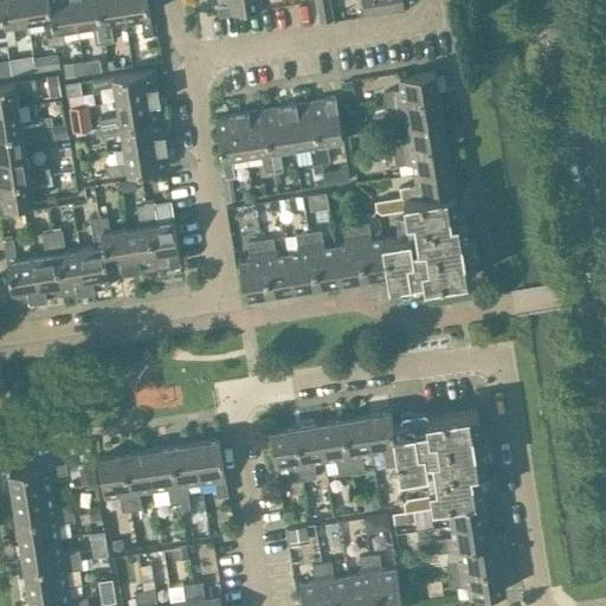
[(0,0),(0,11),(5,43),(13,42),(10,23),(25,19),(21,0),(0,0)]
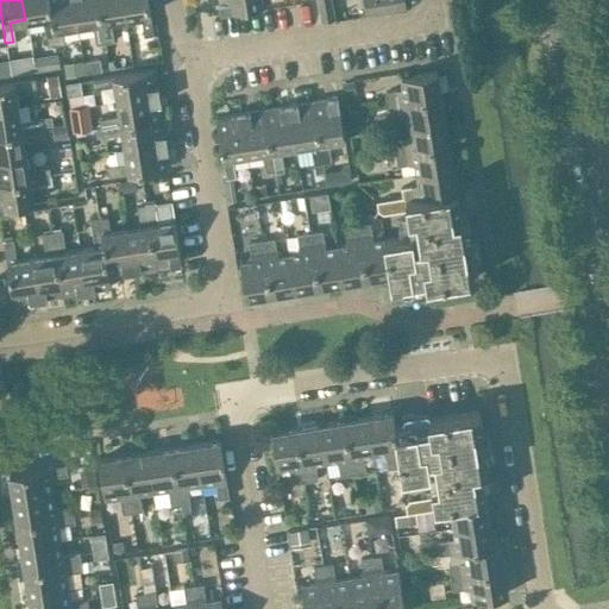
[(22,0),(25,19),(41,17),(44,37),(54,36),(48,0),(22,0)]
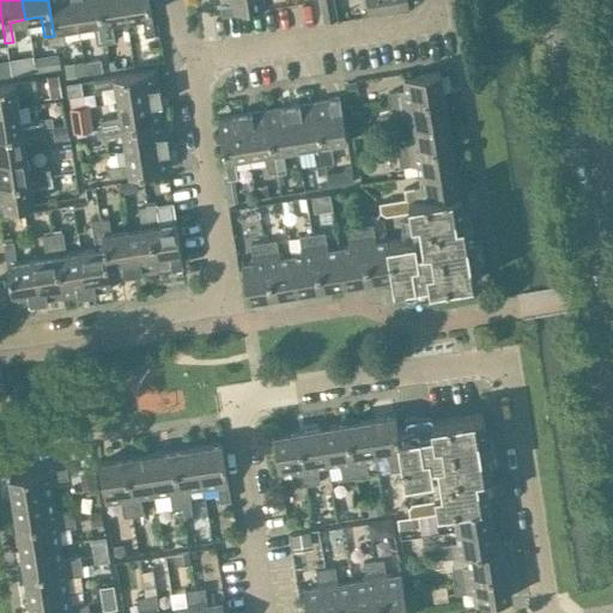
[(48,0),(54,36),(44,37),(46,46),(65,42),(62,28),(78,25),(73,0),(48,0)]
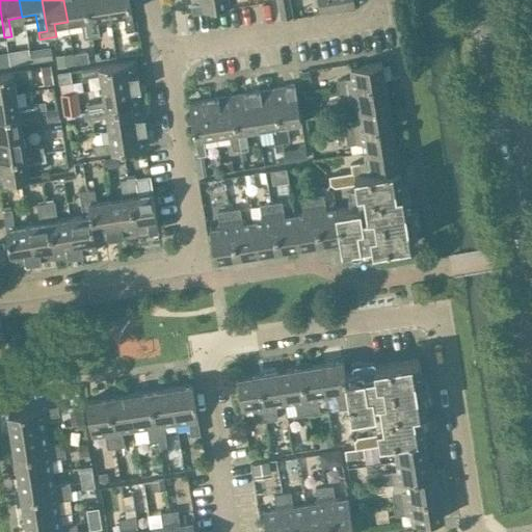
[(63,0),(68,22),(81,20),(82,31),(83,38),(91,37),(85,0),(63,0)]
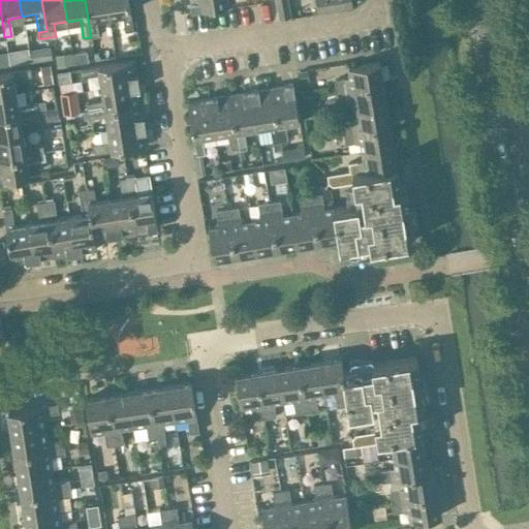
[(95,18),(109,16),(105,0),(85,0),(91,37),(98,36),(95,18)]
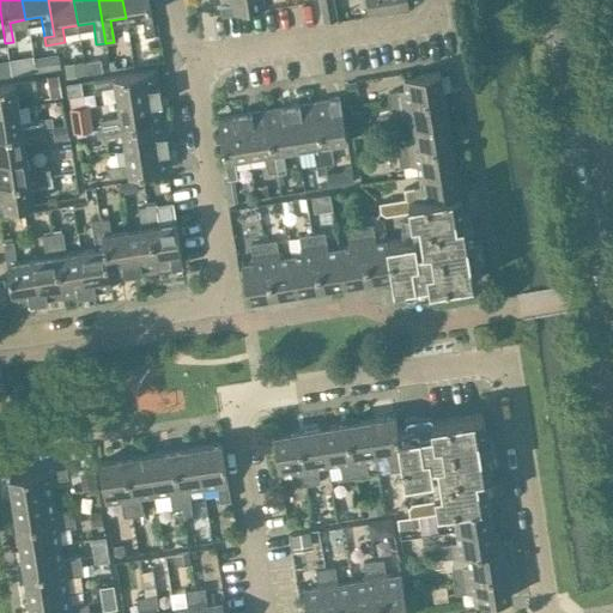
[(122,0),(126,18),(140,16),(144,36),(155,35),(149,0),(122,0)]
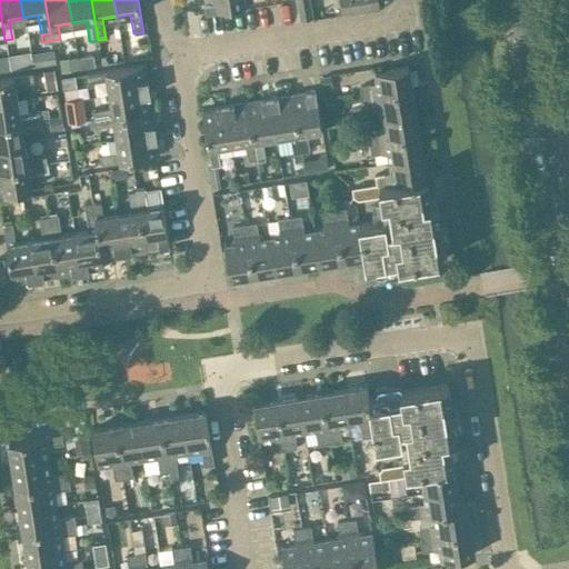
[(205,0),(206,1),(203,1),(206,9),(246,3),(245,0),(205,0)]
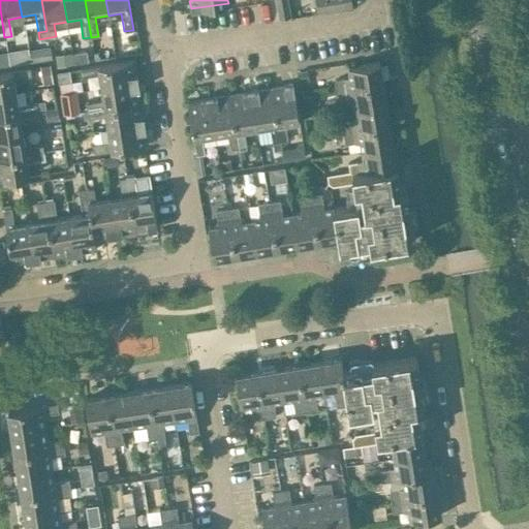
[(290,14),(288,0),(275,0),(279,17),(290,14)]
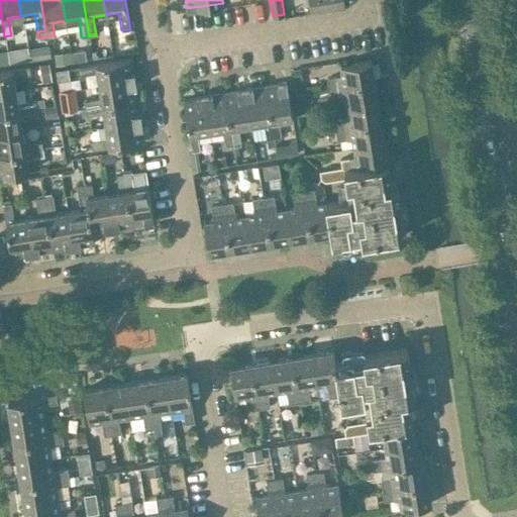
[(344,3),(343,0),(309,0),(311,8),(344,3)]
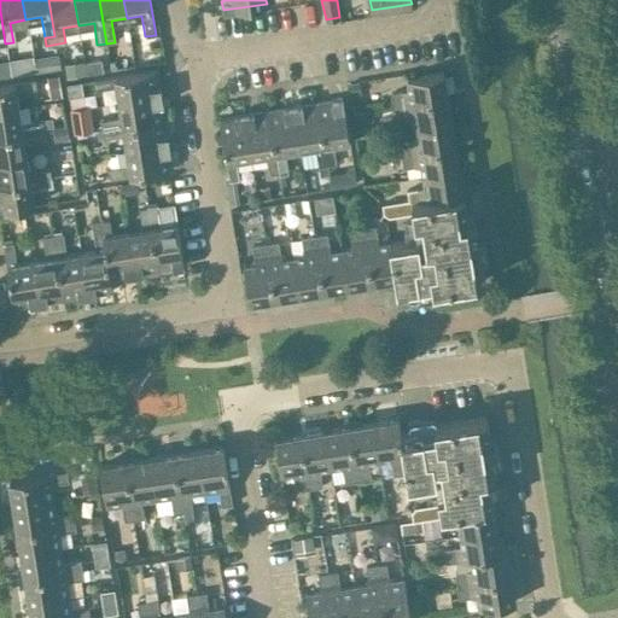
[(60,53),(35,57),(38,71),(38,73),(63,68),(60,53)]
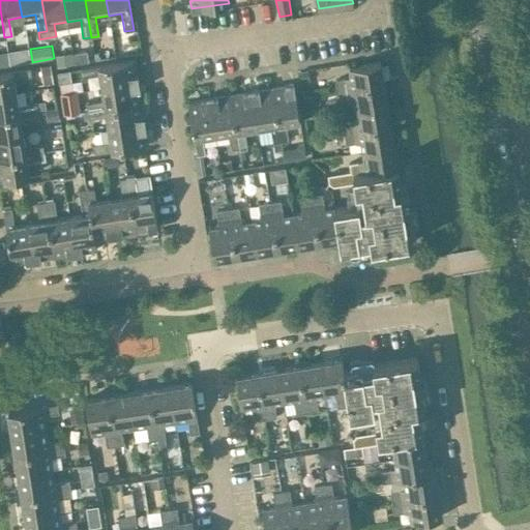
[(29,50),(17,52),(19,62),(30,61),(29,50)]
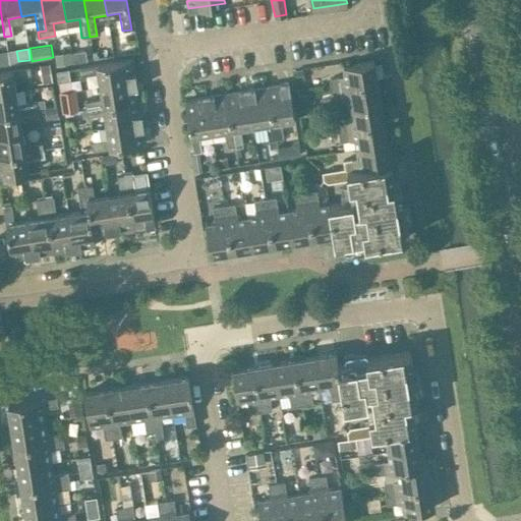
[(87,60),(84,50),(72,52),(74,62),(87,60)]
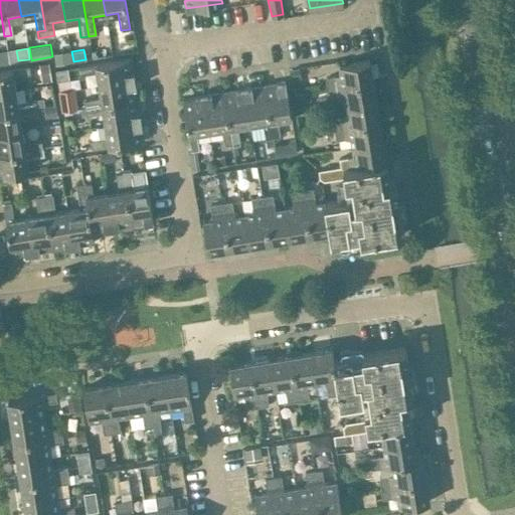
[(70,50),(52,53),(53,56),(54,64),(71,61),(70,50)]
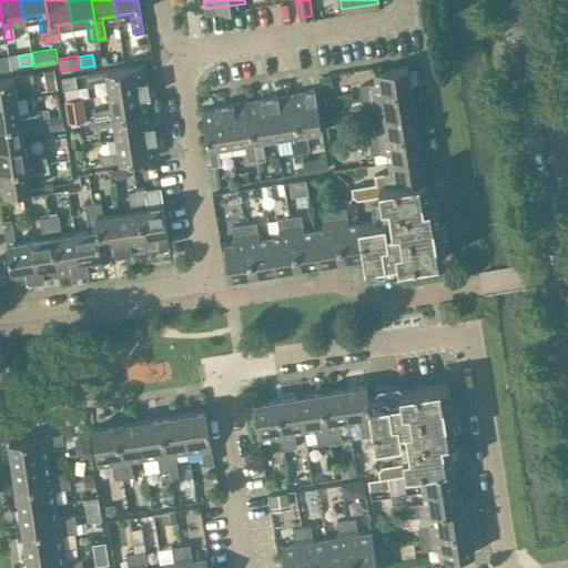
[(104,81),(107,94),(146,88),(145,81),(143,81),(141,66),(85,75),(87,84),(104,81)]
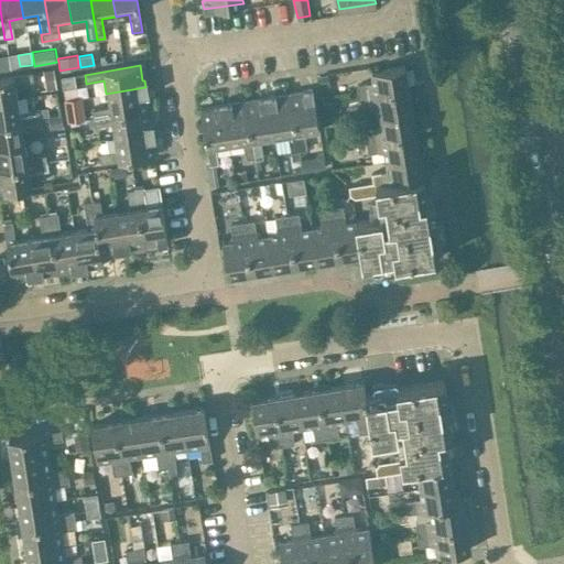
[(358,85),(359,96),(408,87),(404,66),(372,71),(373,82),(358,85)]
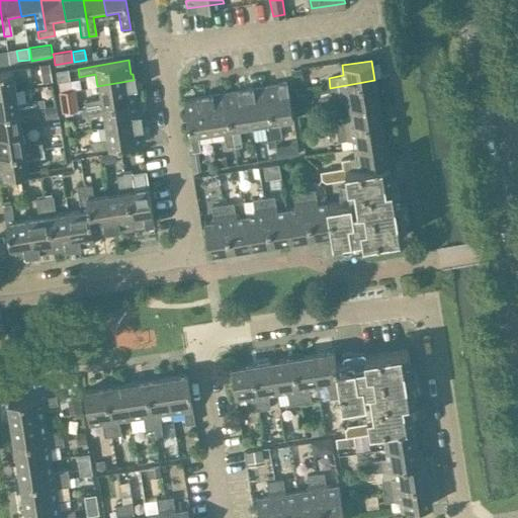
[(52,81),(49,64),(39,65),(42,83),(52,81)]
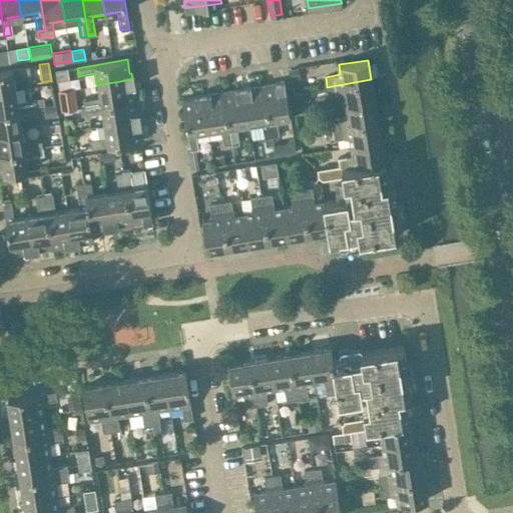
[(28,66),(0,70),(0,91),(14,89),(12,75),(29,72),(28,66)]
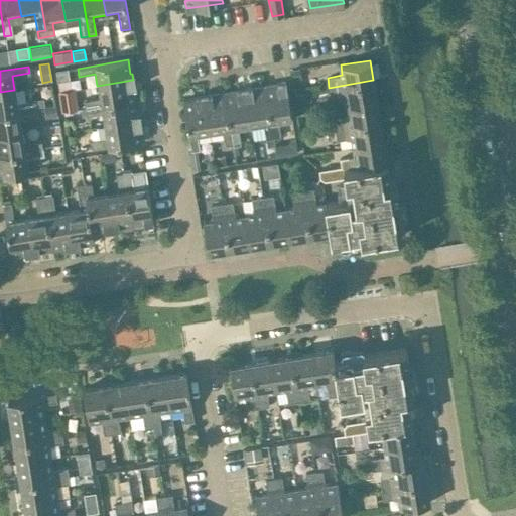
[(302,79),(300,69),(291,70),(293,81),(302,79)]
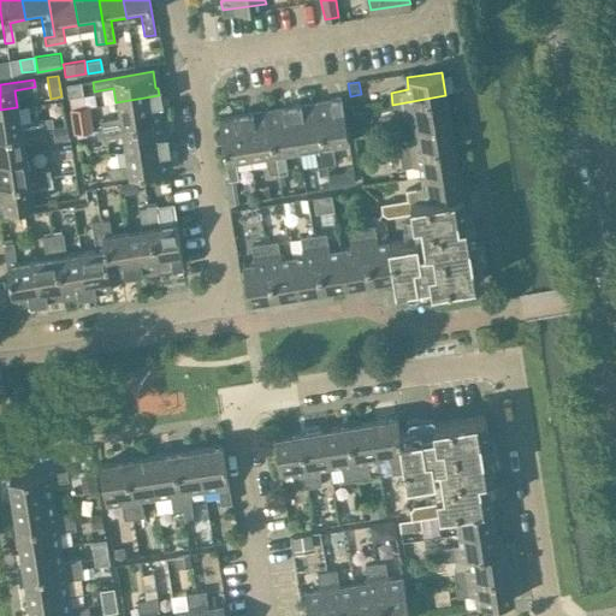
[(118,118),(99,120),(100,130),(160,120),(158,105),(160,105),(159,95),(116,102),(118,118)]
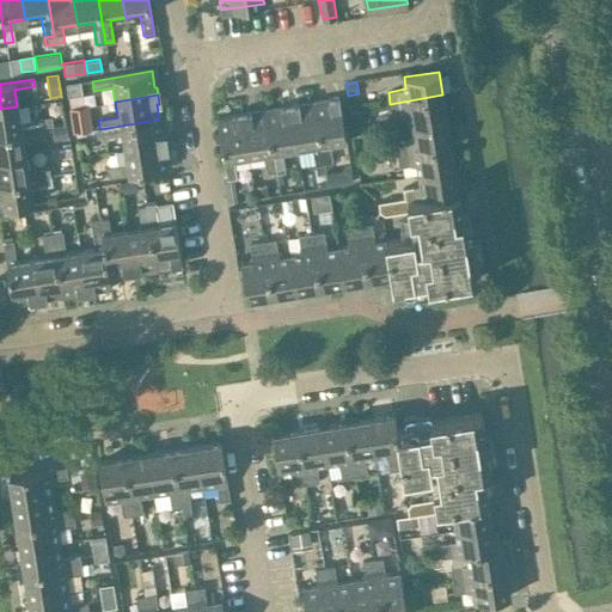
[(410,115),(411,123),(446,117),(442,95),(390,104),(391,104),(391,112),(392,117),(410,115)]
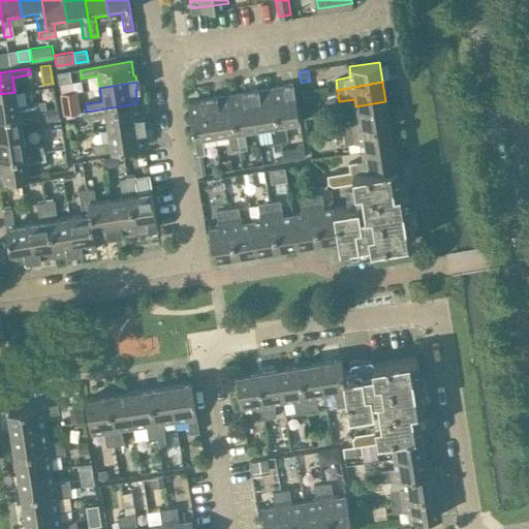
[(285,85),(271,88),(279,141),(287,139),(284,121),(298,119),(291,83),(285,84),(285,85)]
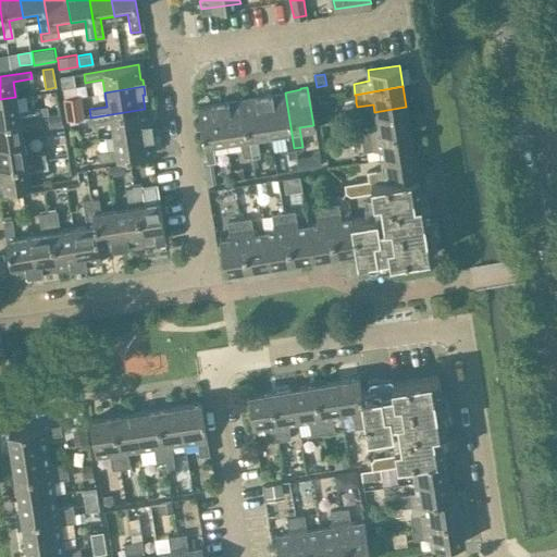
[(272,93),(264,94),(271,132),(283,131),(286,149),(294,148),(285,93),(273,95),(272,93)]
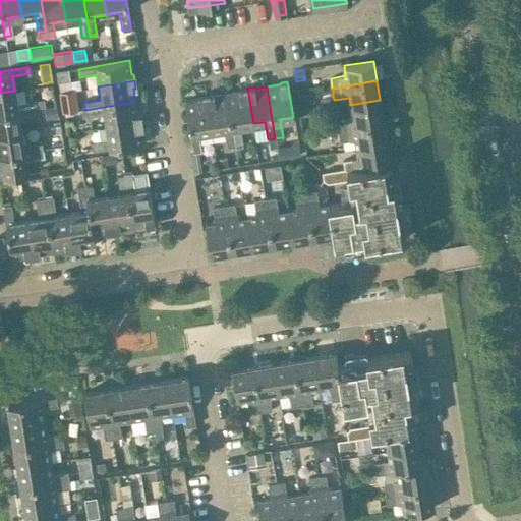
[(240,91),(227,93),(234,146),(241,145),(238,126),(253,123),(247,88),(240,89),(240,91)]
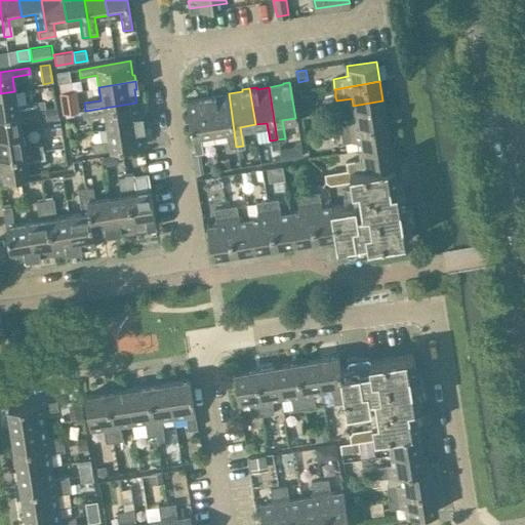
[(14,91),(0,93),(0,115),(36,110),(35,102),(16,105),(14,91)]
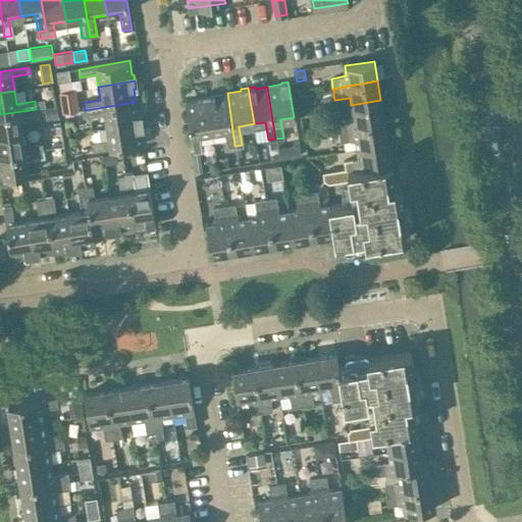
[(75,91),(59,93),(62,112),(79,109),(75,91)]
